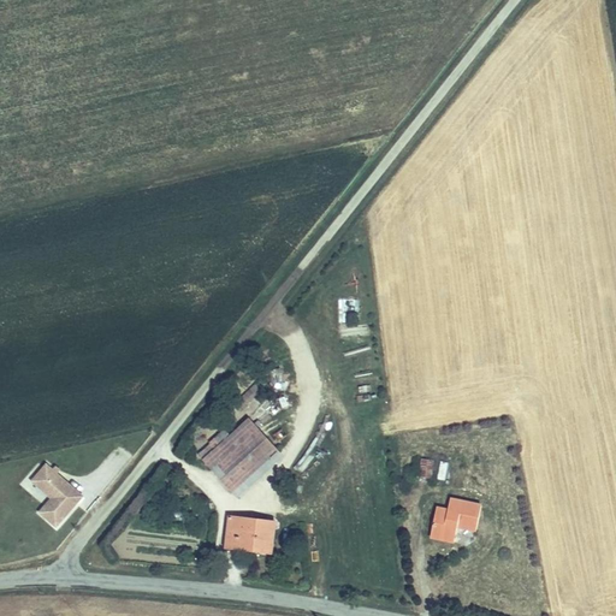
[(357,314),(357,300),(345,300),(345,314),(357,314)]
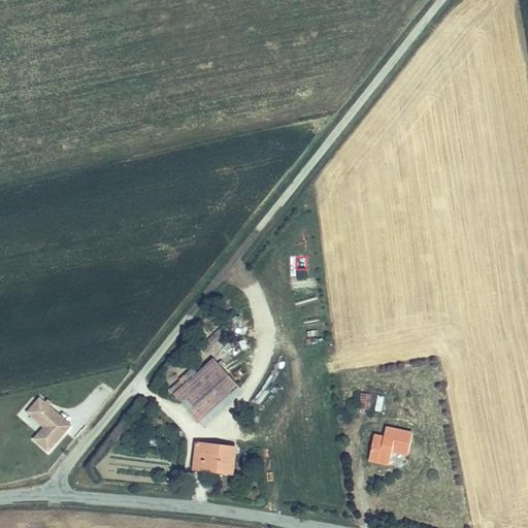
[(226,325),(201,349),(206,354),(231,330),(226,325)]
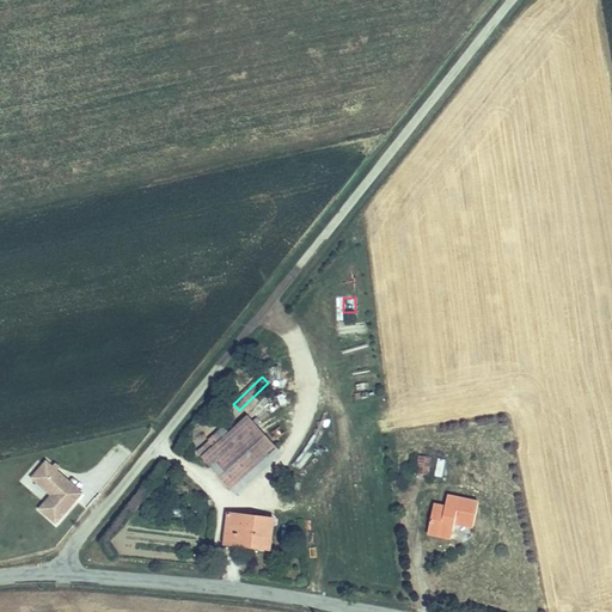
[(197,452),(218,475),(263,434),(248,416),(220,441),(215,436),(197,452)]
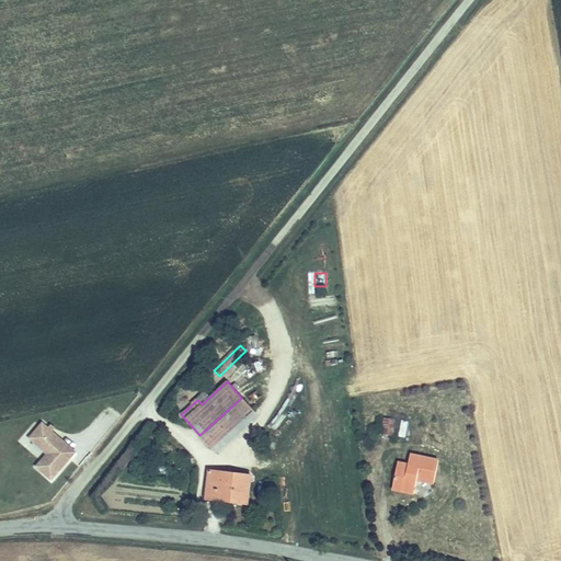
[(253,411),(241,398),(199,435),(212,448),(253,411)]
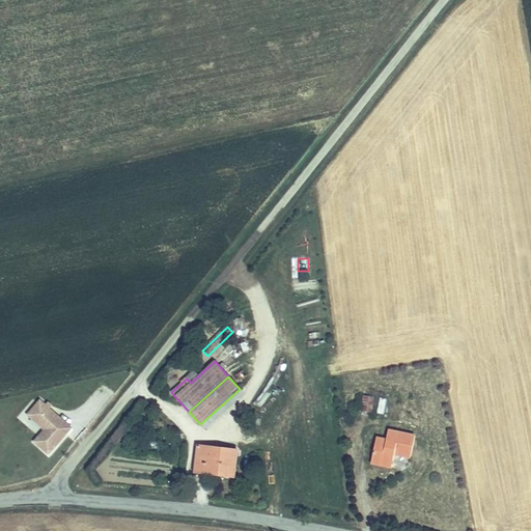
[(362,412),(373,413),(374,396),(363,395),(362,412)]
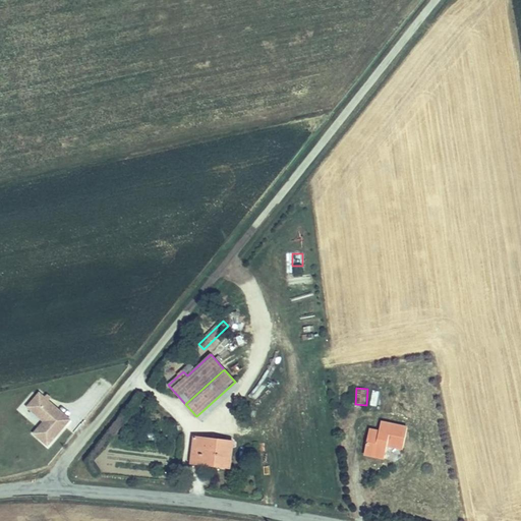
[(370,406),(378,406),(379,391),(371,391),(370,406)]
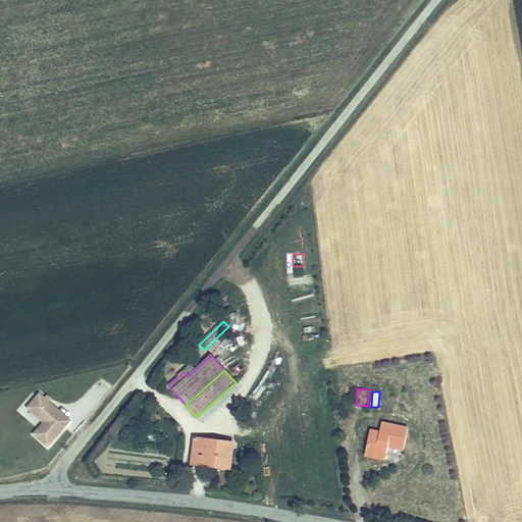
[(70,421),(40,395),(28,408),(44,423),(34,434),(48,447),(70,421)]
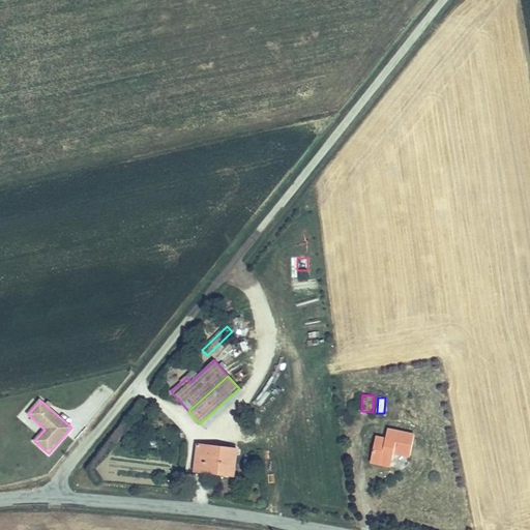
[(376,438),(371,462),(390,466),(394,453),(409,457),(413,434),(392,430),(390,441),(376,438)]
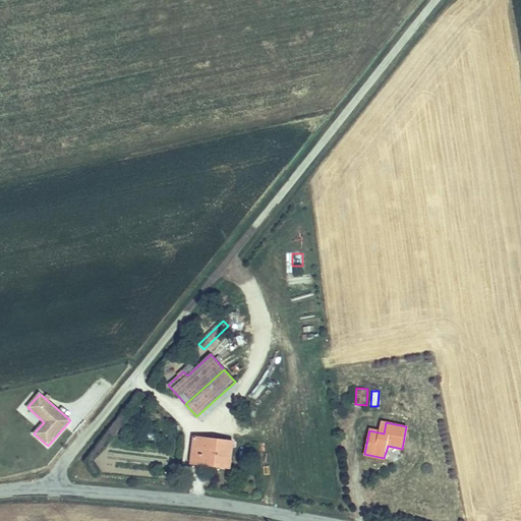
[(213,466),(230,468),(233,443),(195,438),(192,463),(201,465),(201,461),(214,462),(213,466)]
